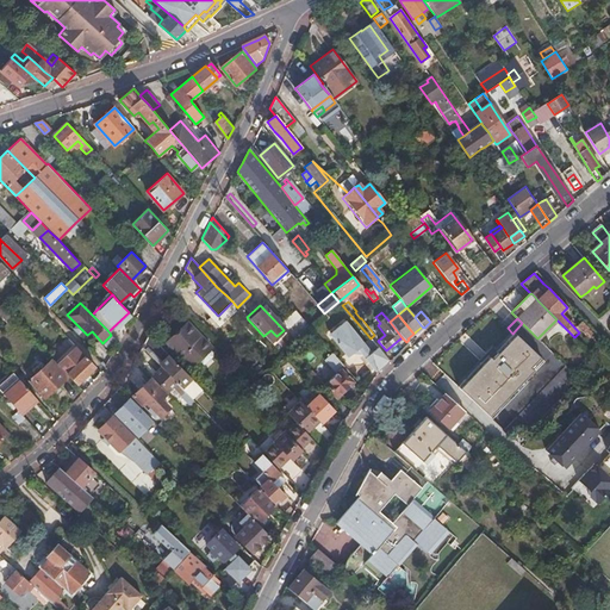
[(381,368),(390,361),(378,348),(371,354),(343,322),(337,328),(355,349),(361,355),(366,361),(375,373),(381,368)]
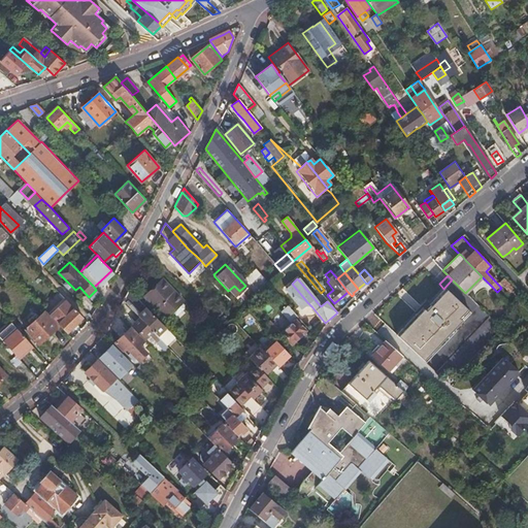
[(503,278),(499,282),(509,292),(514,289),(503,278)]
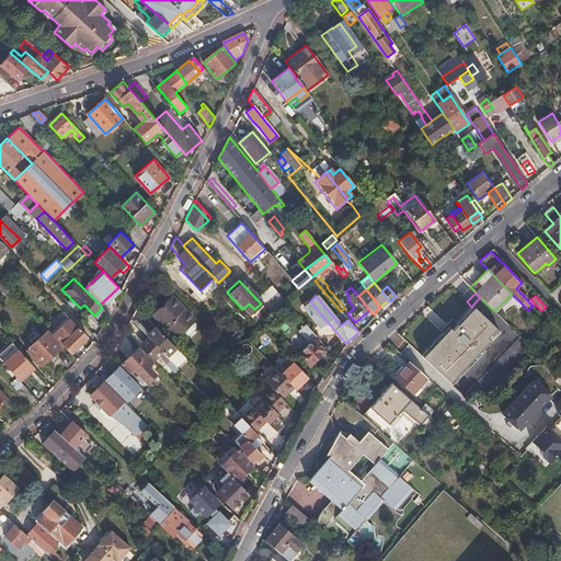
[(193,319),(171,297),(152,315),(174,338),(176,335),(192,320),(193,319)]
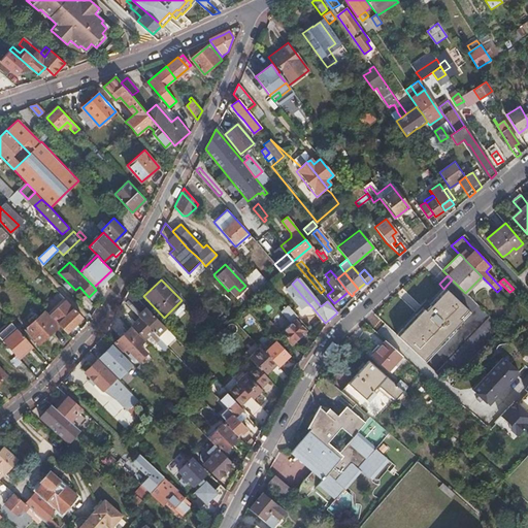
[(467,315),(468,315),(469,314),(467,310),(475,302),(465,293),(452,279),(443,289),(441,291),(467,315)]
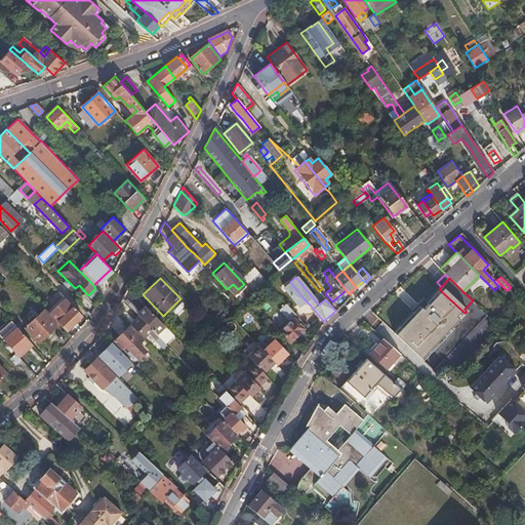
[(71,284),(66,279),(63,282),(68,287),(71,284)]
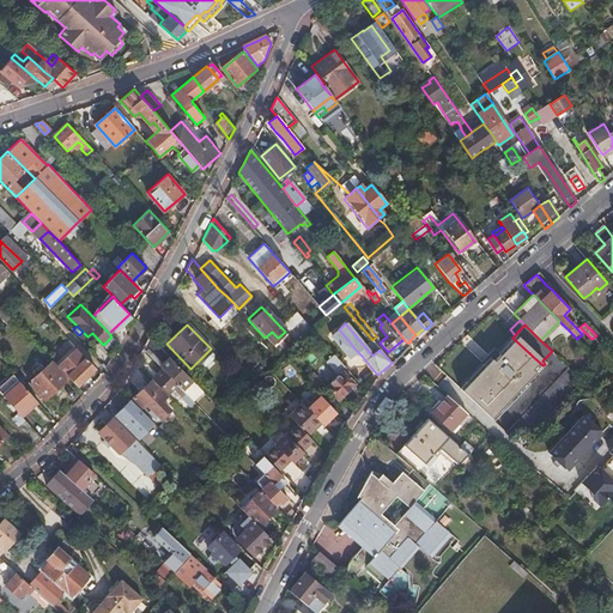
[(357,351),(339,329),(333,334),(333,344),(350,362),(354,357),(363,357),(357,351)]
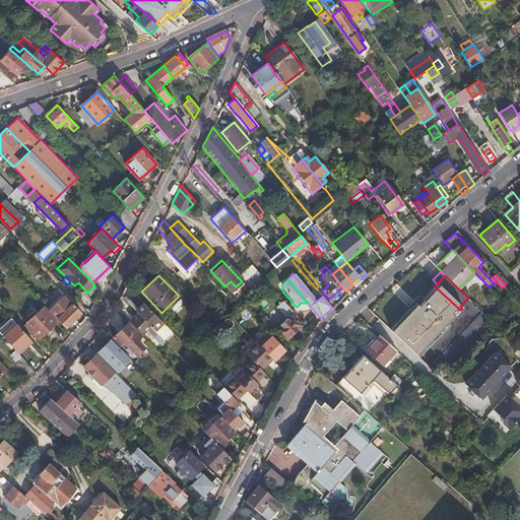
[(100,289),(94,285),(88,291),(92,297),(100,289)]
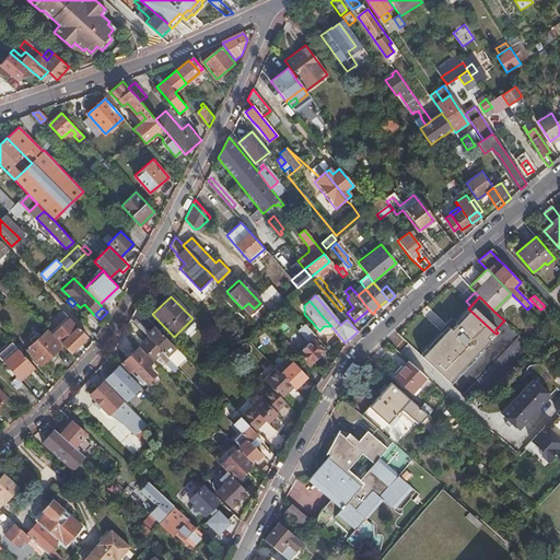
[(138,327),(148,338),(164,354),(173,346),(136,308),(132,314),(131,316),(140,325),(138,327)]
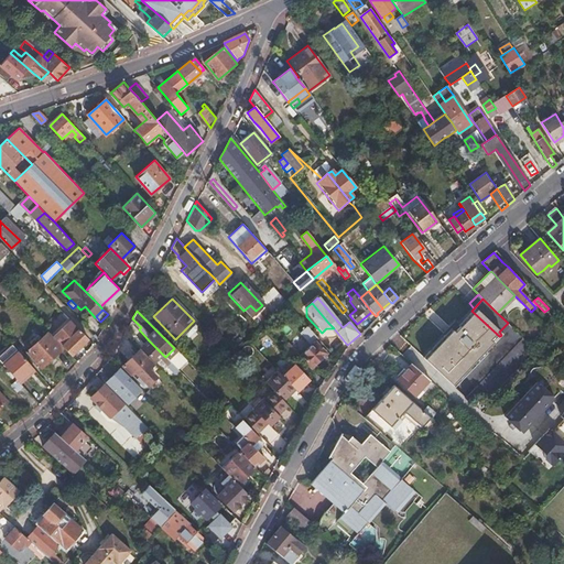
[(472,311),(470,311),(458,325),(453,321),(445,328),(446,329),(443,333),(444,334),(423,357),(454,386),(499,336),(472,311)]
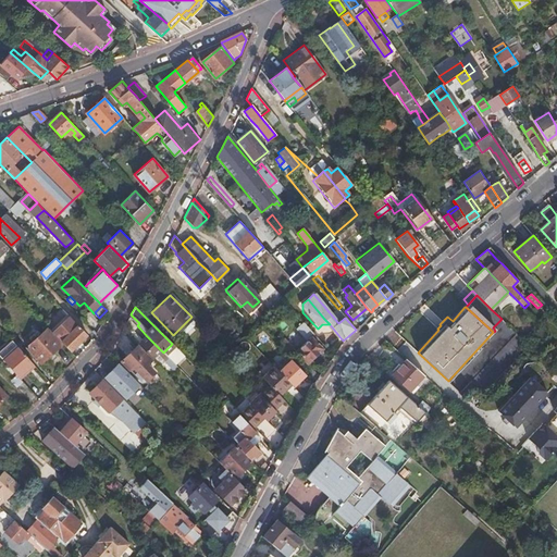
[(70,349),(87,334),(70,316),(52,332),(70,349)]
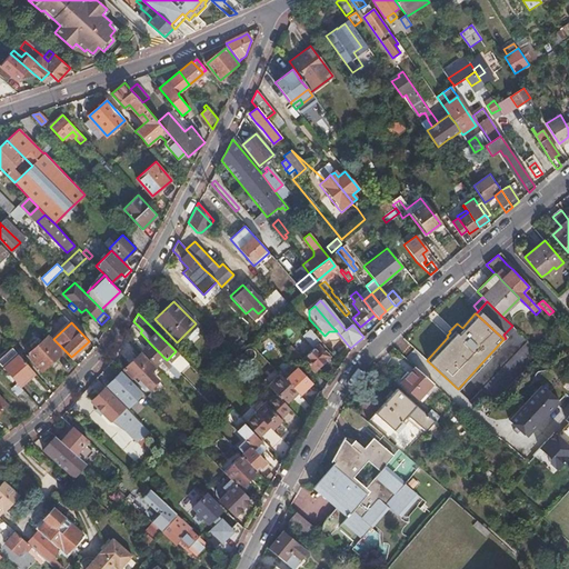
[(36,335),(43,328),(40,325),(33,331),(36,335)]
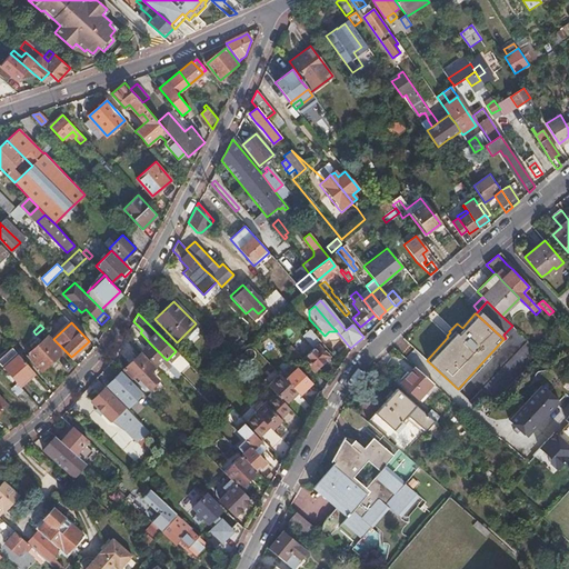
[(195,325),(179,340),(181,343),(186,343),(198,332),(198,328),(195,325)]
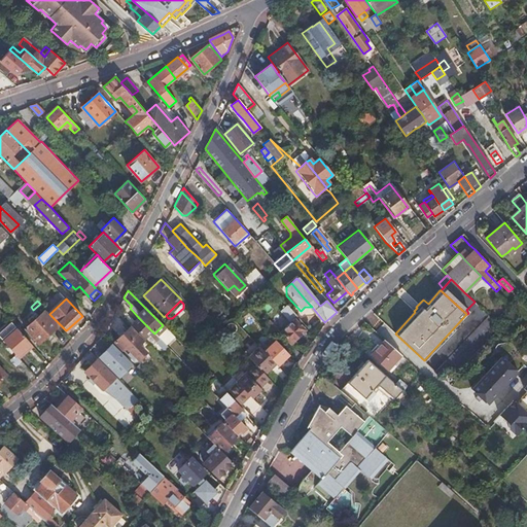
[(302,322),(289,309),(284,313),(291,321),(280,331),(291,345),(306,330),(300,324),(302,322)]
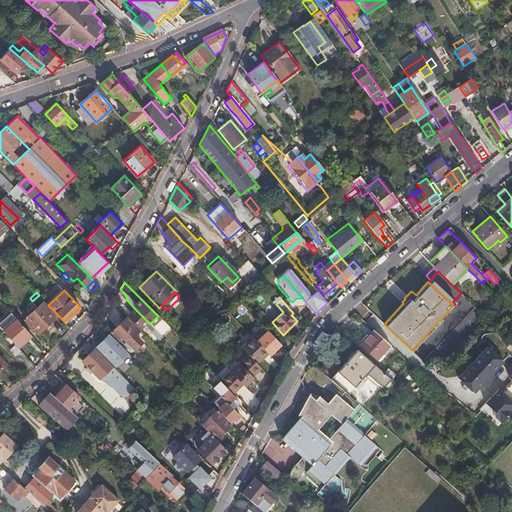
[(56,316),(43,302),(29,315),(26,312),(23,315),(25,318),(24,318),(38,333),(56,316)]
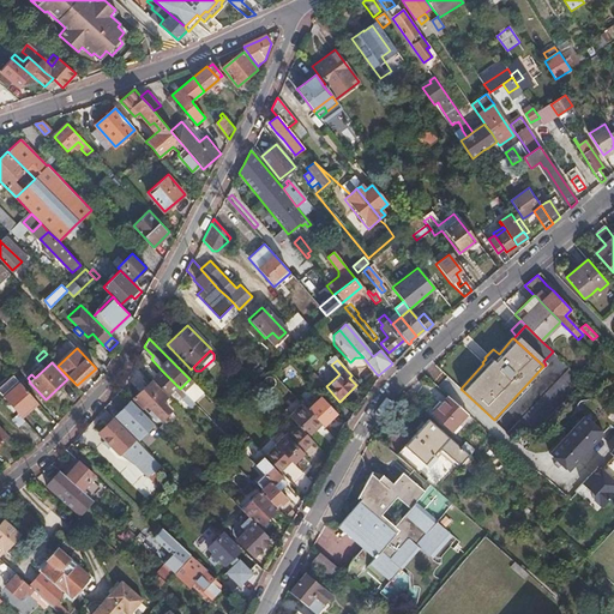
[(180,389),(162,371),(155,378),(170,393),(174,391),(182,399),(184,398),(192,408),(196,404),(191,399),(180,389)]
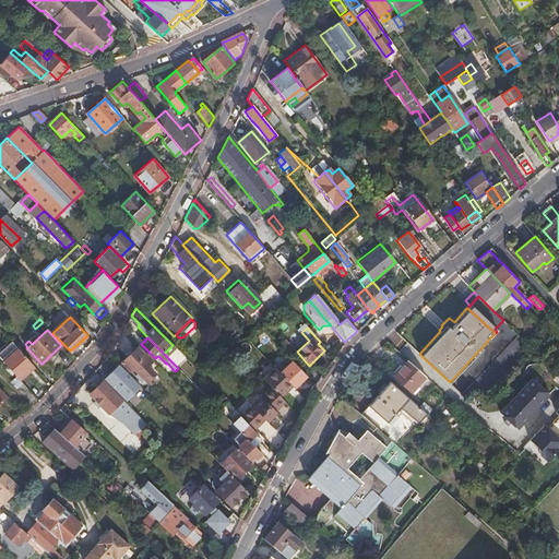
[(284,340),(278,346),(287,355),(293,349),(284,340)]
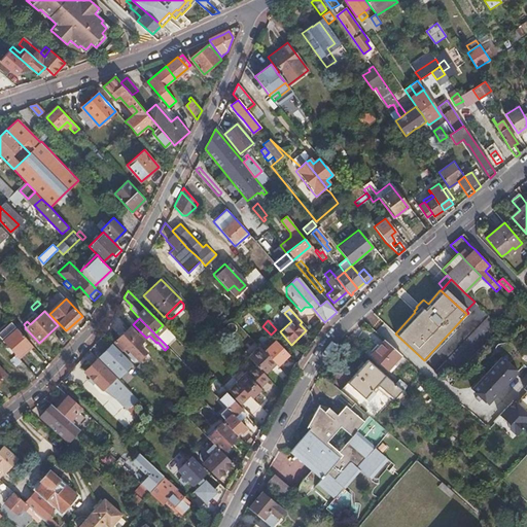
[(0,334),(0,336),(3,340),(16,327),(12,322),(0,334)]
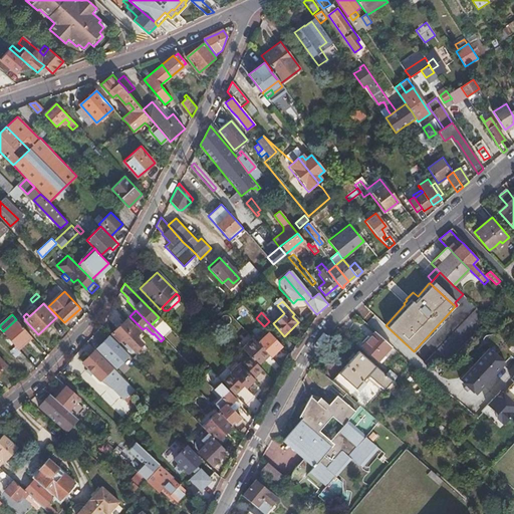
[(159,317),(151,325),(160,334),(168,326),(159,317)]
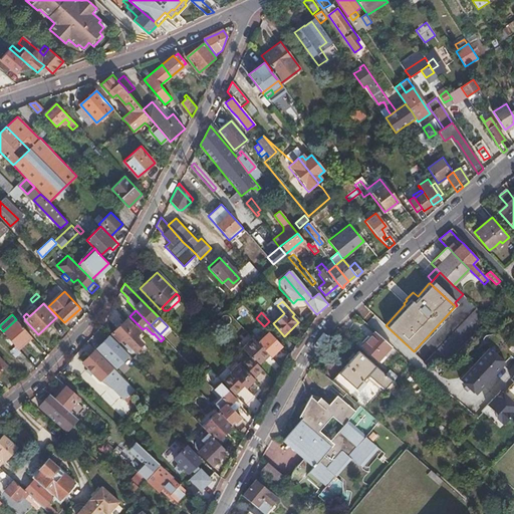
[(18,347),(31,335),(16,319),(3,331),(18,347)]
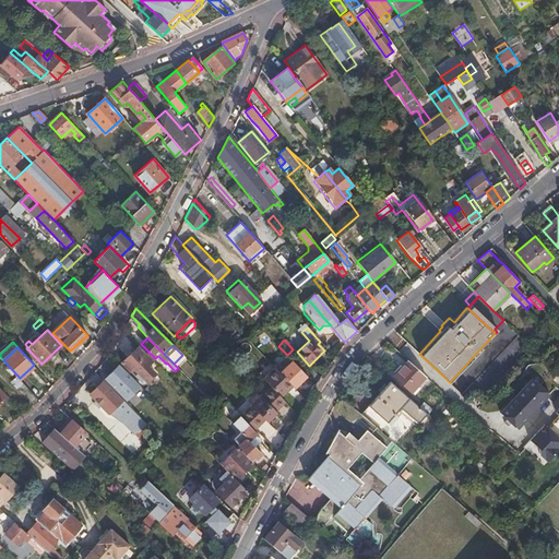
[(147,366),(153,360),(147,355),(145,356),(137,347),(121,363),(142,383),(145,383),(155,373),(147,366)]
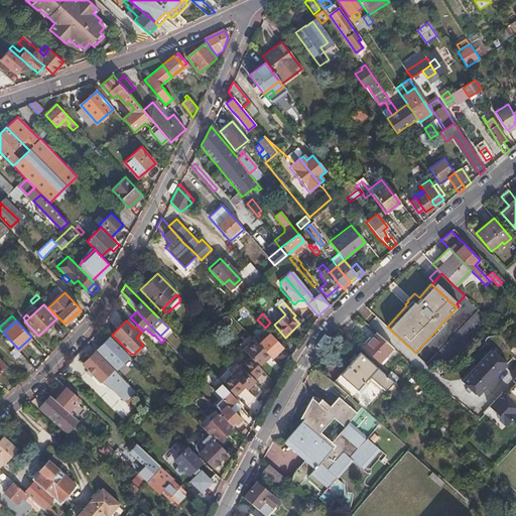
[(271,358),(271,359),(283,348),(270,334),(261,341),(258,345),(271,358)]
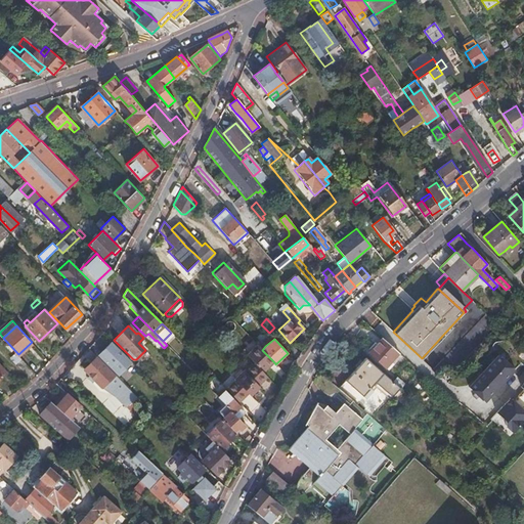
[(398,353),(383,339),(369,353),(386,368),(398,353)]
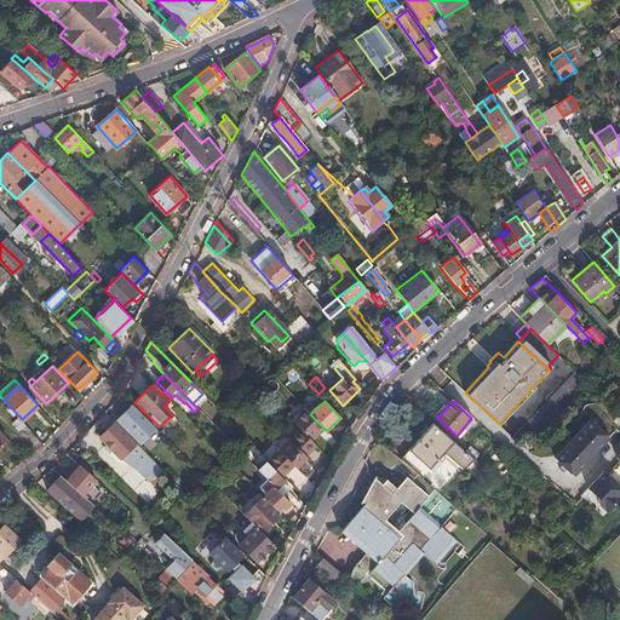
[(303,407),(310,414),(314,409),(308,403),(303,407)]
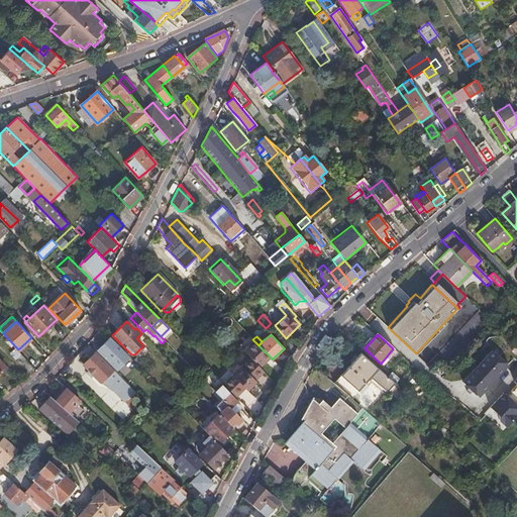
[(99,350),(118,370),(130,357),(124,351),(123,351),(110,338),(99,350)]
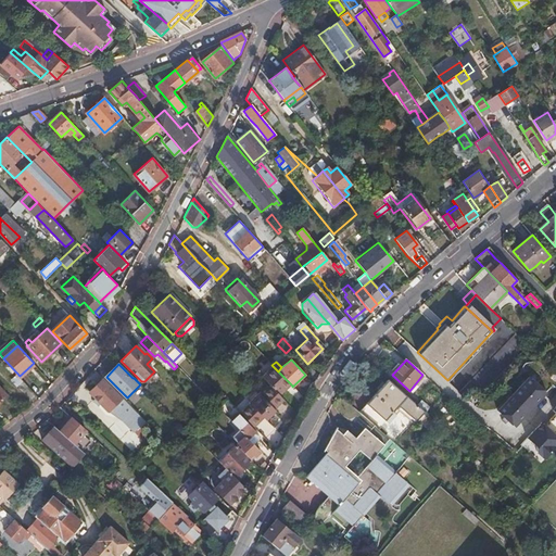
[(269,384),(280,396),(292,386),(278,371),(272,365),(261,376),(269,384)]
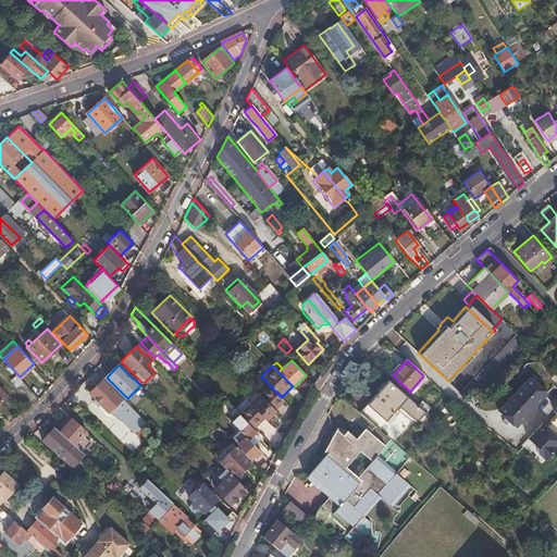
[(23,392),(28,386),(20,376),(13,382),(23,392)]
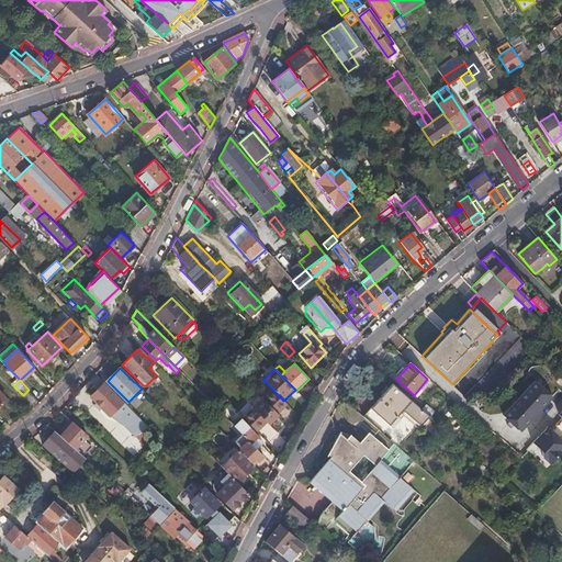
[(519,431),(550,396),(532,381),(502,416),(508,423),(505,425),(509,429),(513,426),(519,431)]
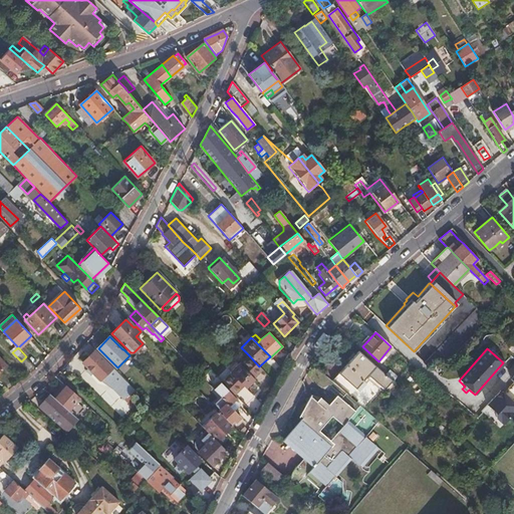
[(94,350),(82,362),(100,380),(114,387),(117,383),(129,395),(134,390),(94,350)]
